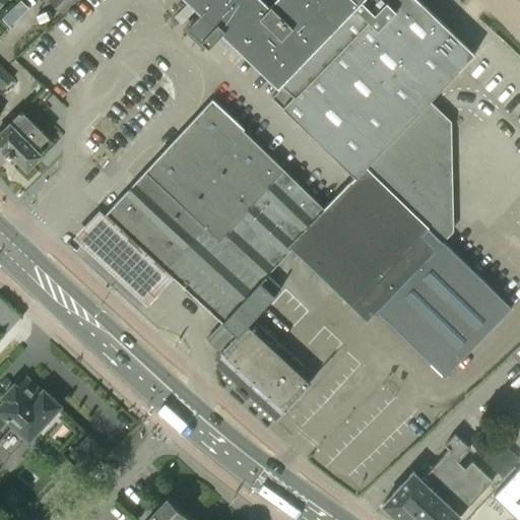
[(48,0),(48,1),(61,14),(75,0),(48,0)]
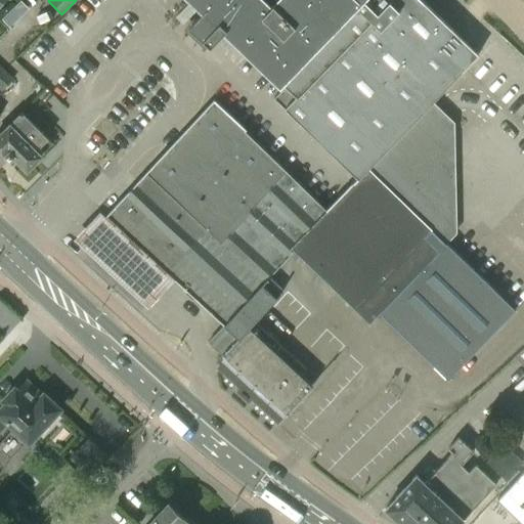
[(245,132),(213,102),(106,216),(223,323),(208,340),(223,353),(216,360),(220,363),(217,366),(239,387),(236,391),(249,402),(251,400),(276,424),(312,386),(300,374),(305,367),(255,320),(282,292),(268,278),(295,251),(302,258),(334,289),(356,310),(355,311),(367,322),(368,322),(369,322),(380,312),(448,379),(516,309),(436,232),(454,214),(453,195),(454,195),(453,123),(446,130),(435,119),(426,110),(466,68),(478,54),(478,53),(477,53),(422,0),(193,0),(204,9),(188,26),(210,47),(226,31),(282,84),(281,85),(285,87),(273,99),(356,179),(326,210),(244,133),(245,132)]
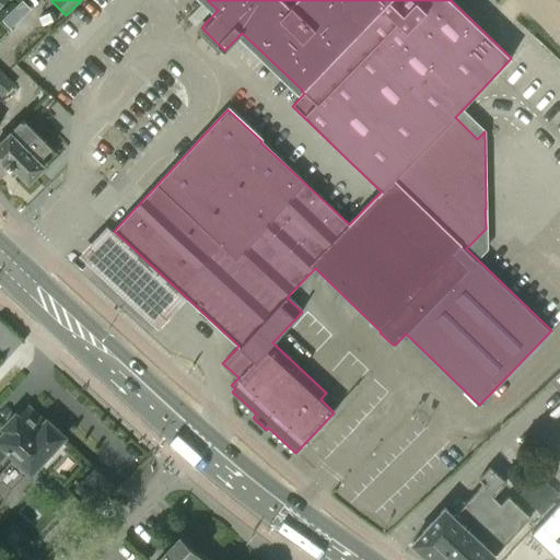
[(16,83),(7,74),(0,81),(0,93),(3,97),(16,83)]
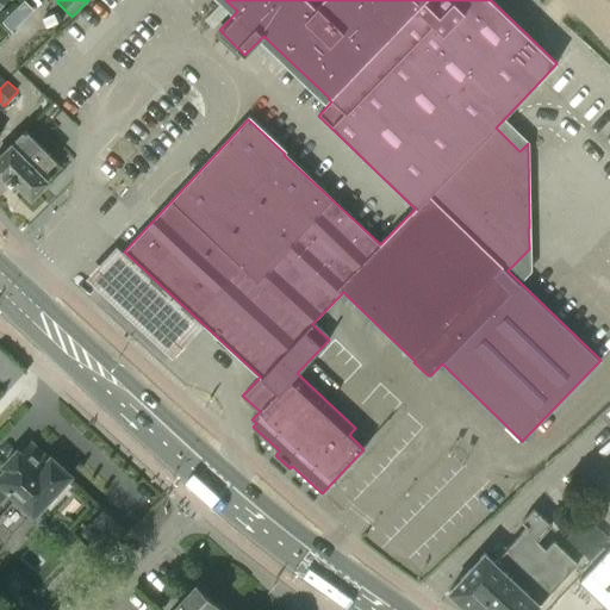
[(26,130),(0,155),(0,178),(4,182),(6,179),(12,184),(16,180),(31,197),(49,179),(48,178),(60,166),(56,162),(57,161),(26,130)]
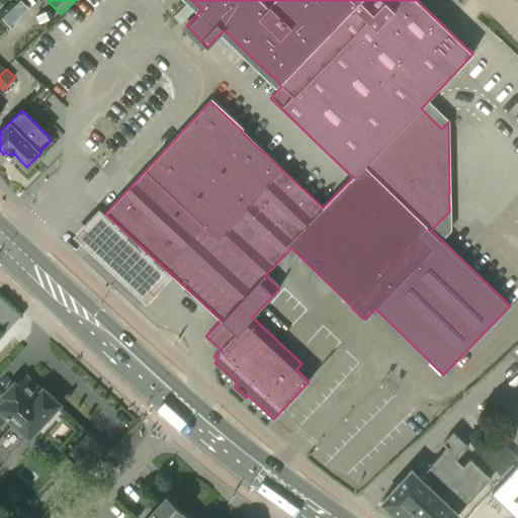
[(178,280),(105,213),(83,238),(154,307),(178,280)]
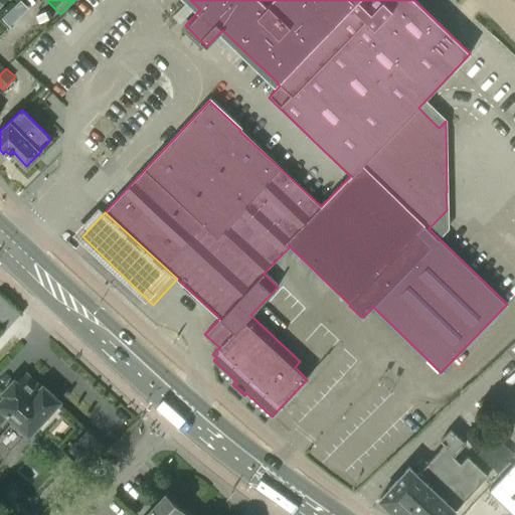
[(7,416),(27,436),(58,402),(54,399),(40,385),(38,387),(24,373),(0,397),(0,403),(10,413),(7,416)]
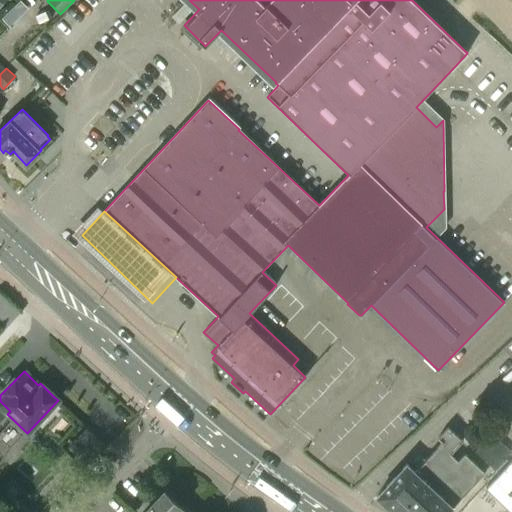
[(10,411),(0,401),(0,421),(7,414),(10,411)]
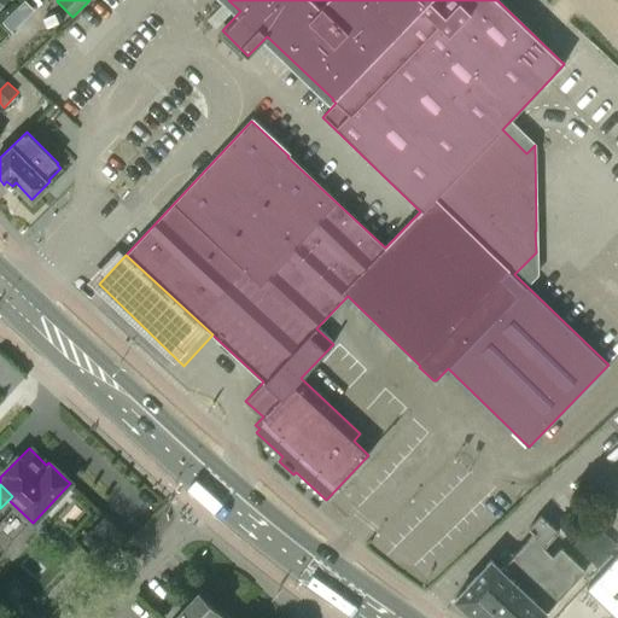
[(501,570),(490,560),(454,600),(474,617),(541,617),(586,570),(560,548),(553,557),(543,548),(558,532),(540,517),(529,529),(534,534),(513,555),(511,553),(502,563),(505,565),(501,570)]
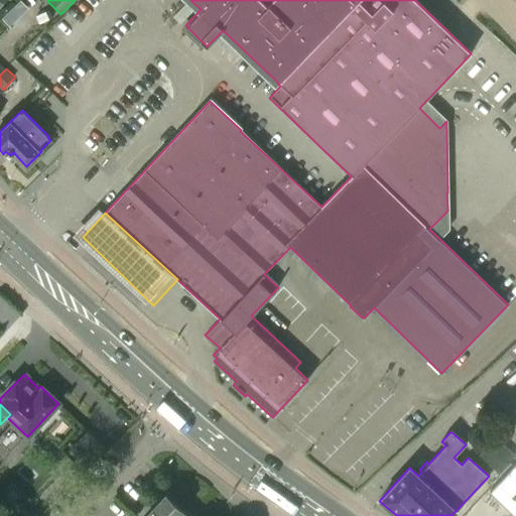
[(498,473),(514,454),(494,436),(478,456),(498,473)]
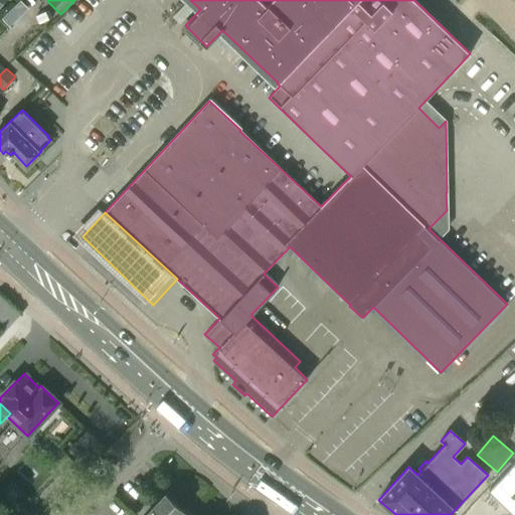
[(514,462),(492,487),(489,490),(490,491),(501,500),(504,496),(514,506),(514,462)]
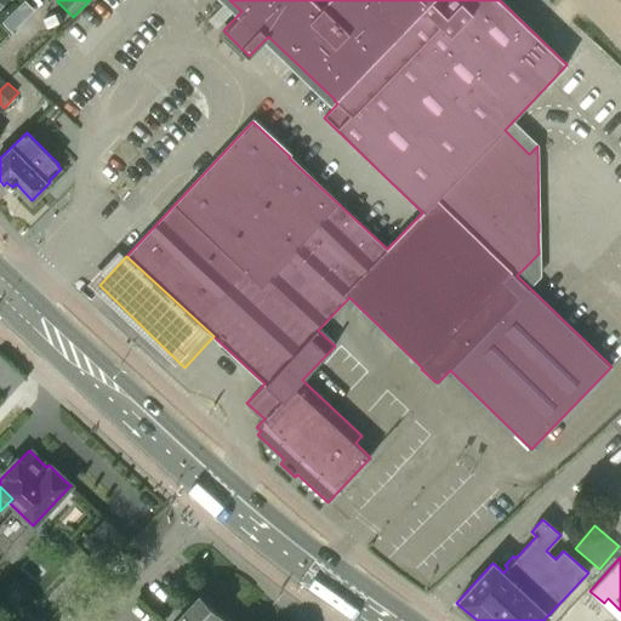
[(218,615),(199,597),(177,620),(228,620),(231,620),(227,617),(224,616),(221,615),(218,615)]
